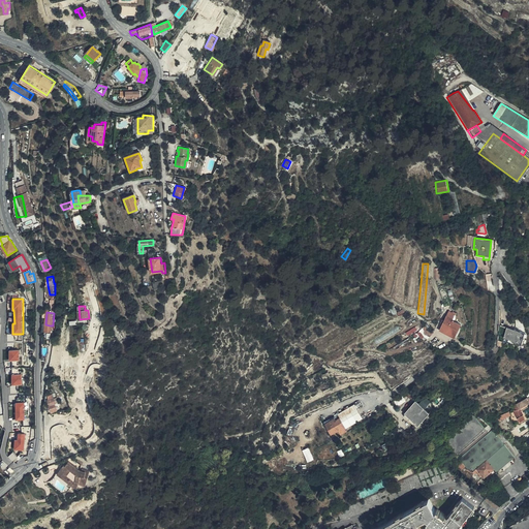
[(452,319),(452,318),(444,315),(437,331),(443,334),(445,331),(455,335),(460,323),(452,319)]
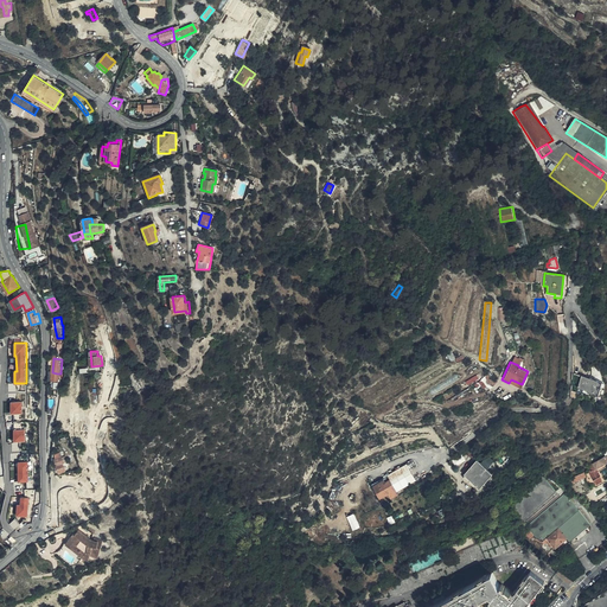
[(479,378),(480,379),(489,388),(496,381),(487,372),(479,378)]
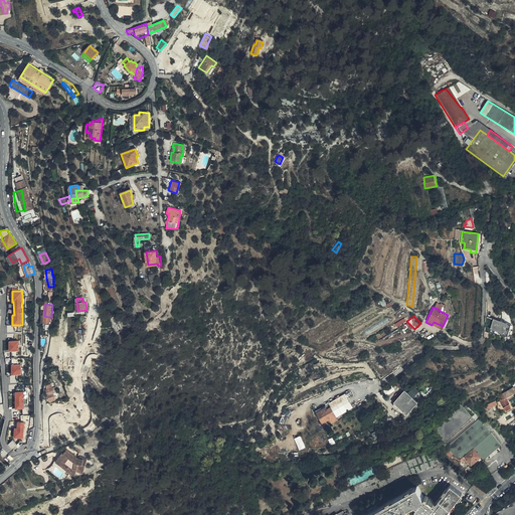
[(509,324),(485,316),(485,327),(506,334),(509,324)]
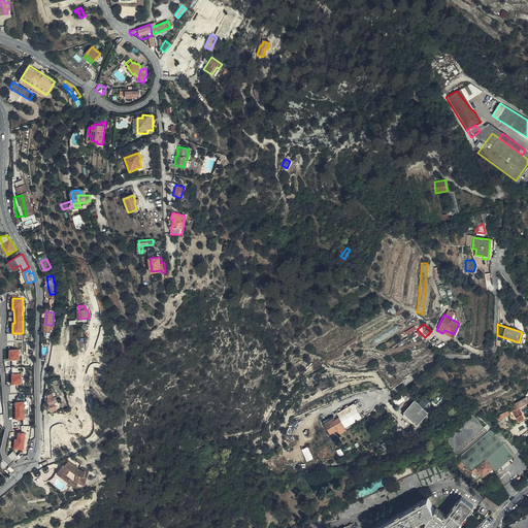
[(425,337),(418,330),(410,334),(417,339),(419,338),(423,339),(425,337)]
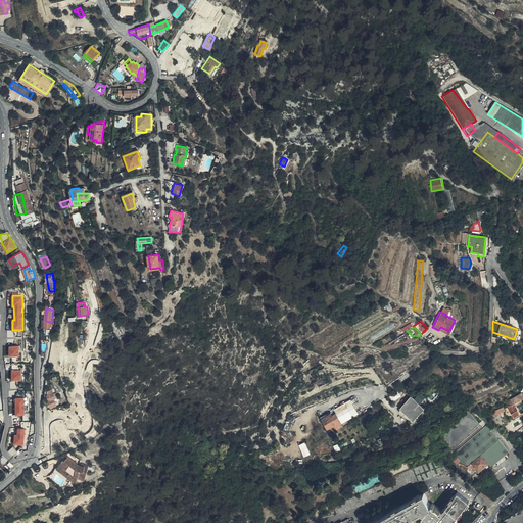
[(377,347),(397,335),(395,331),(374,343),(377,347)]
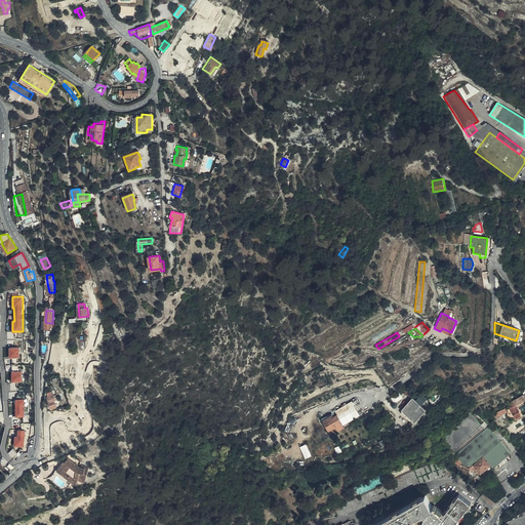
[(414,337),(408,332),(385,347),(389,353),(414,337)]
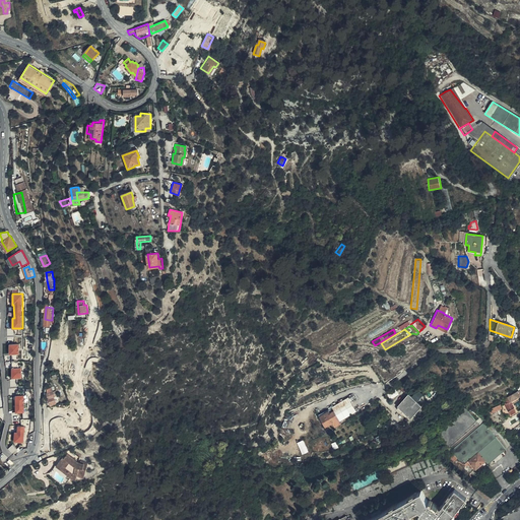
[(19,353),(19,343),(9,343),(9,353),(19,353)]
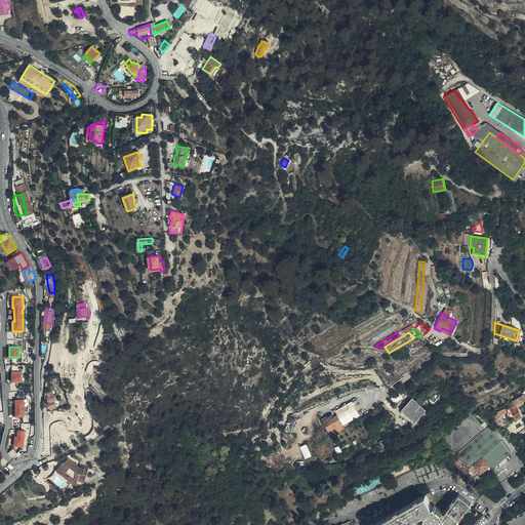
[(11,370),(12,380),(23,380),(23,370),(11,370)]
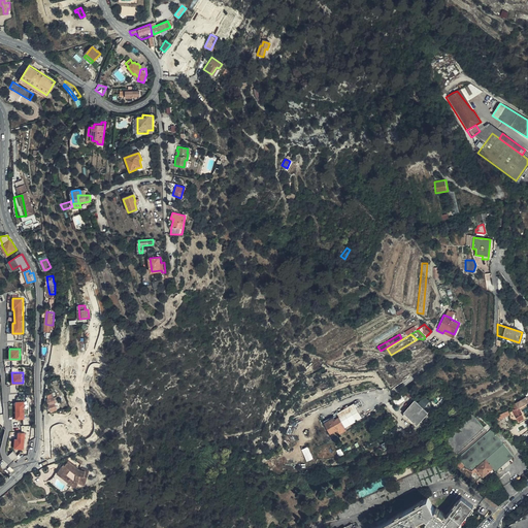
[(424,396),(420,403),(425,406),(430,399),(424,396)]
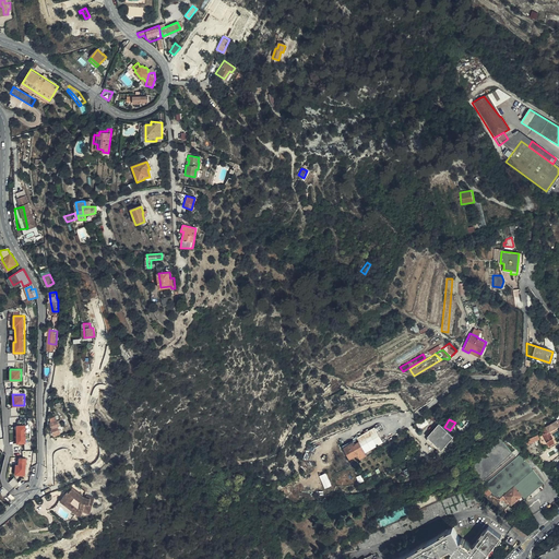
[(555,421),(555,420),(544,426),(545,428),(539,430),(547,445),(555,442),(548,430),(558,425),(557,420),(555,421)]
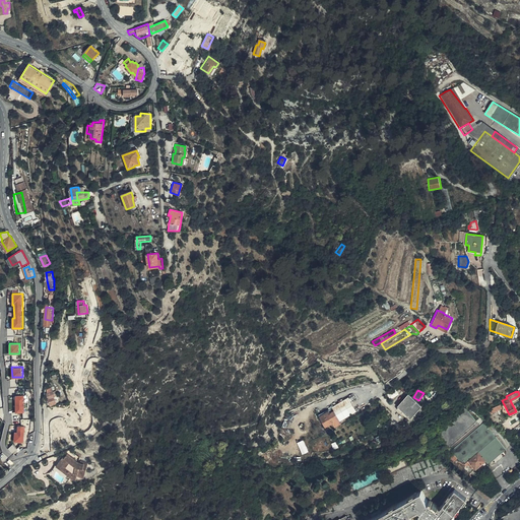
[(407,418),(419,404),(407,393),(395,407),(407,418)]
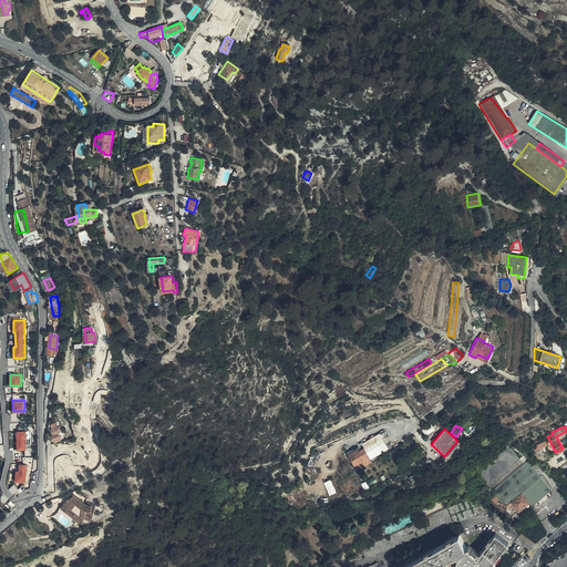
[(27,430),(17,431),(17,450),(28,449),(27,430)]
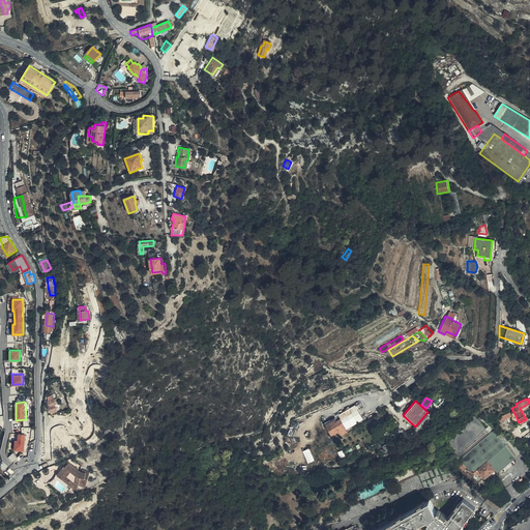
[(440,438),(453,454),(483,429),(473,417),(468,414),(440,438)]
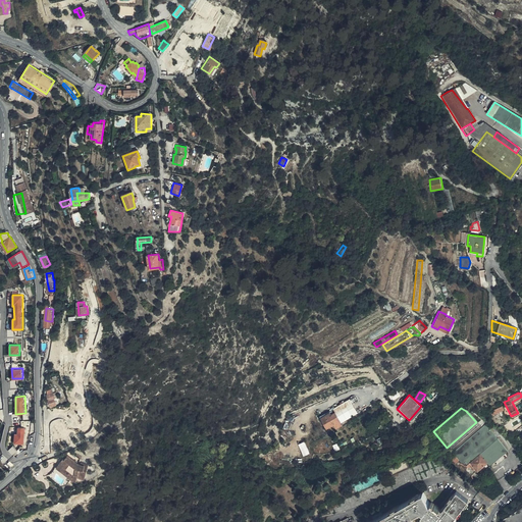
[(333,411),(330,414),(328,414),(327,412),(318,417),(325,429),(332,424),(340,421),(333,411)]
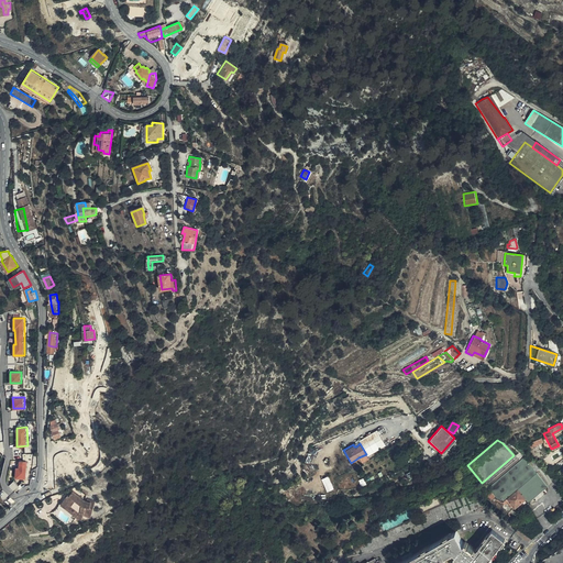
[(482,483),(484,485),(516,457),(514,455),(482,483)]
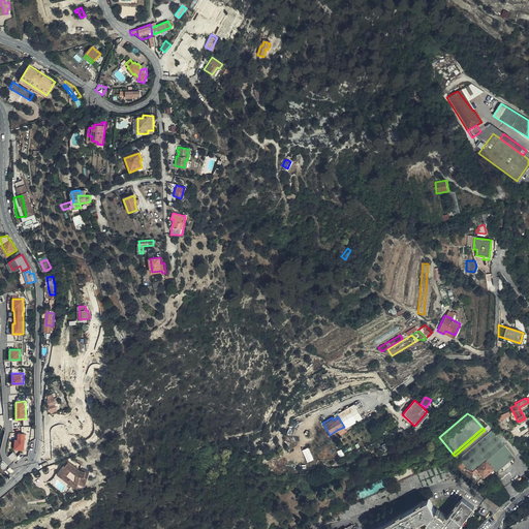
[(468,469),(470,471),(474,468),(481,477),(485,480),(514,456),(496,435),(490,431),(458,458),(464,466),(467,470),(468,469)]
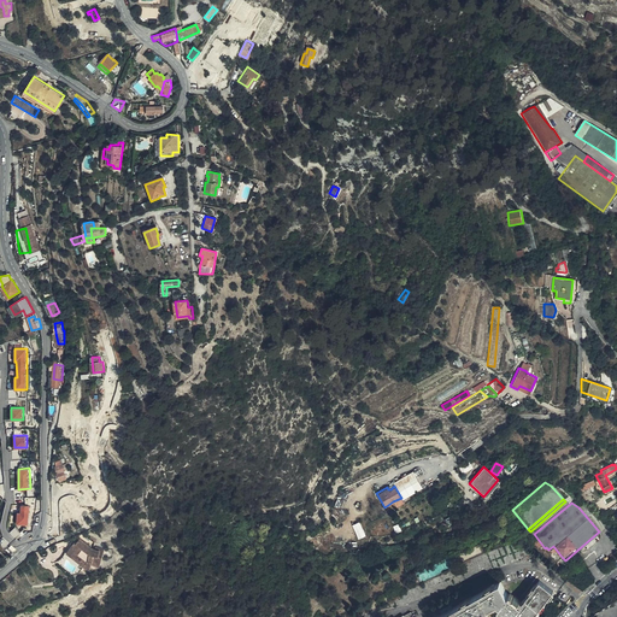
[(17,524),(29,524),(29,504),(21,504),(21,511),(17,511),(17,524)]
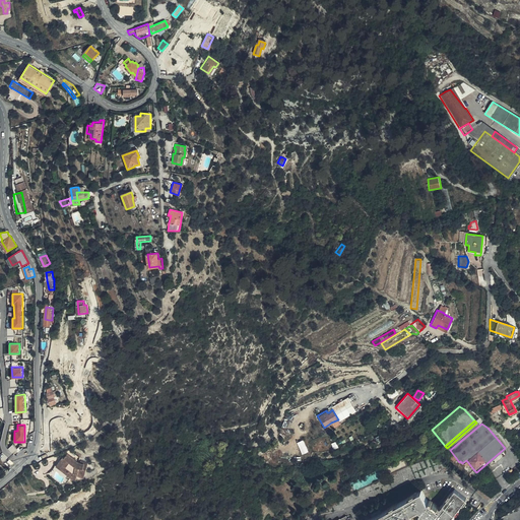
[(514,451),(519,445),(519,444),(513,441),(510,444),(514,451)]
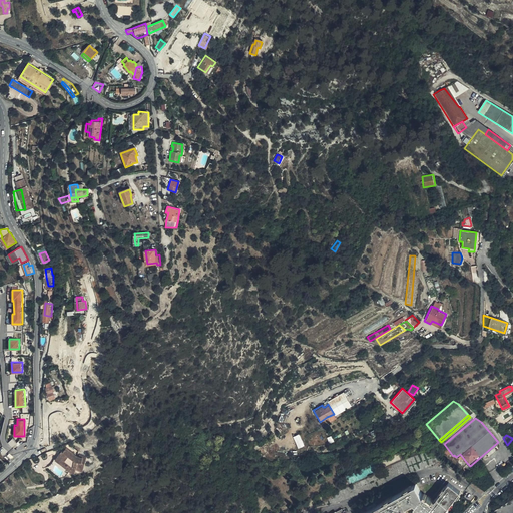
[(446,455),(450,452),(444,444),(439,447),(446,455)]
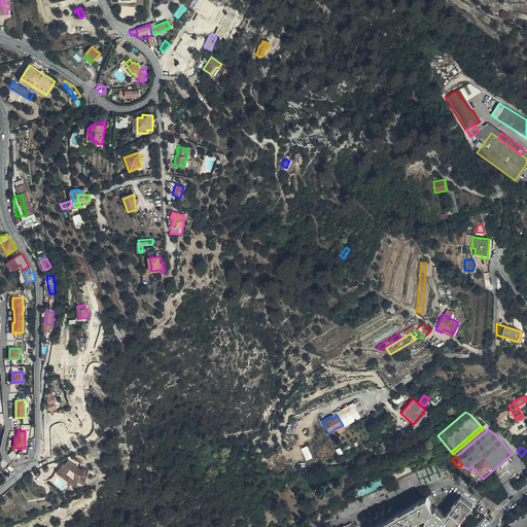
[(65,464),(58,473),(65,480),(67,477),(75,484),(86,484),(89,471),(81,469),(81,471),(69,462),(66,466),(65,464)]
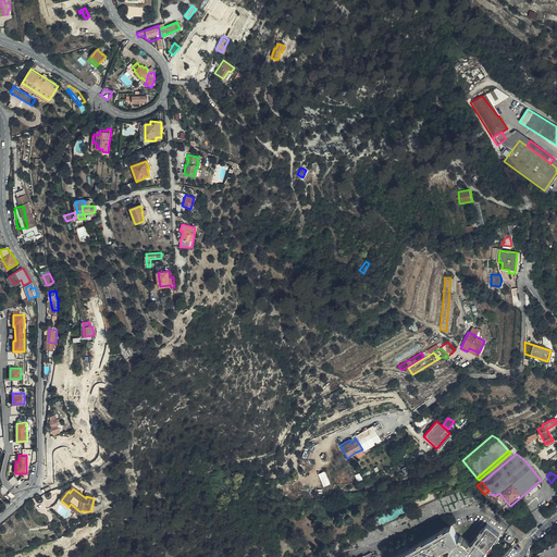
[(495,496),(496,497),(497,499),(499,497),(506,504),(507,503),(499,493),(495,496)]
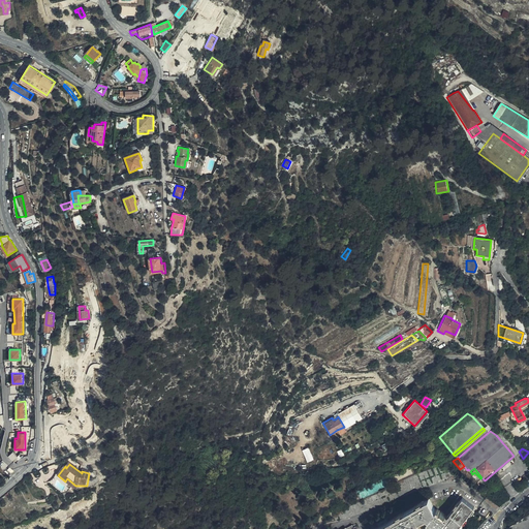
[(472,474),(471,472),(468,474),(476,483),(480,478),(474,472),(472,474)]
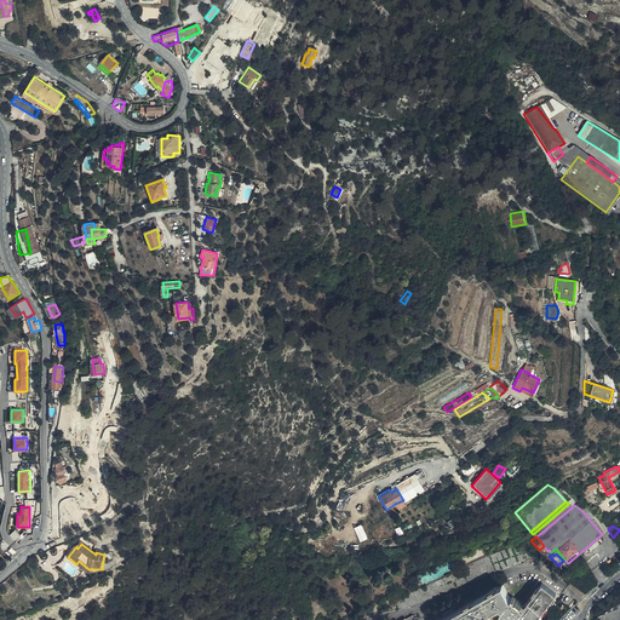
[(79,561),(76,564),(86,572),(91,574),(99,572),(102,569),(89,569),(79,561)]
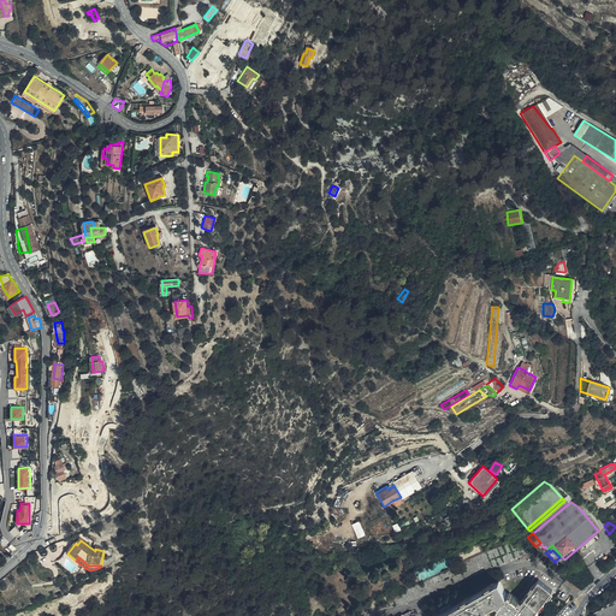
[(469,615),(495,602),(498,600),(499,603),(497,605),(496,606),(507,615),(529,615),(550,591),(537,580),(519,602),(507,592),(505,594),(497,580),(433,615),(469,615)]
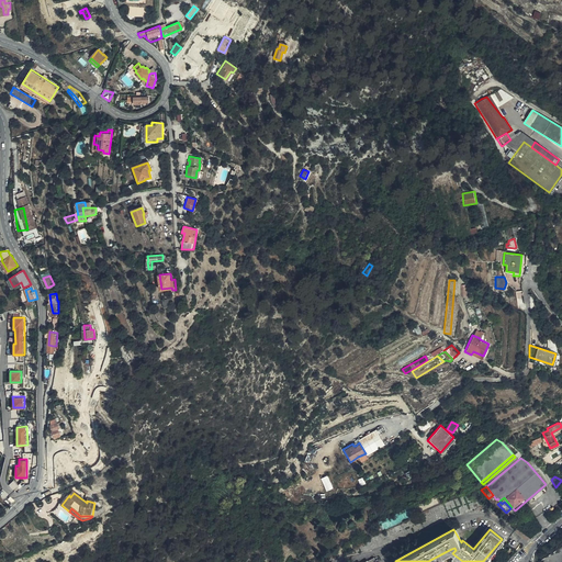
[(561,561),(561,547),(541,561),(561,561)]
